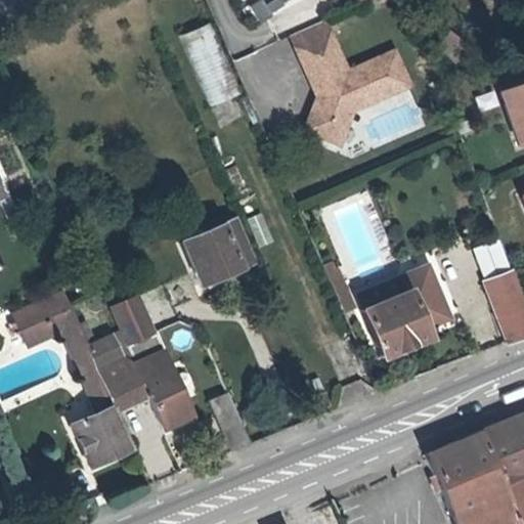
[(357,0),(361,8),(381,0),(357,0)]
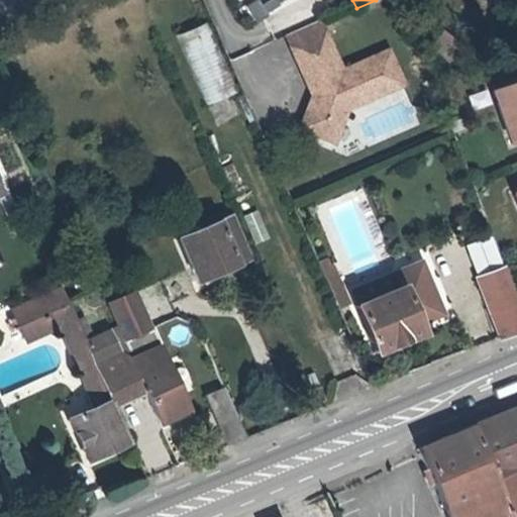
[(204,23),(175,37),(208,105),(236,92),(204,23)]
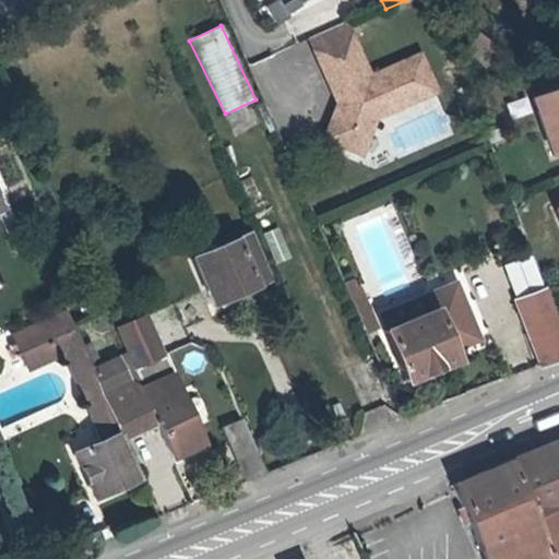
[(347,25),(310,42),(317,56),(353,39),(347,25)]
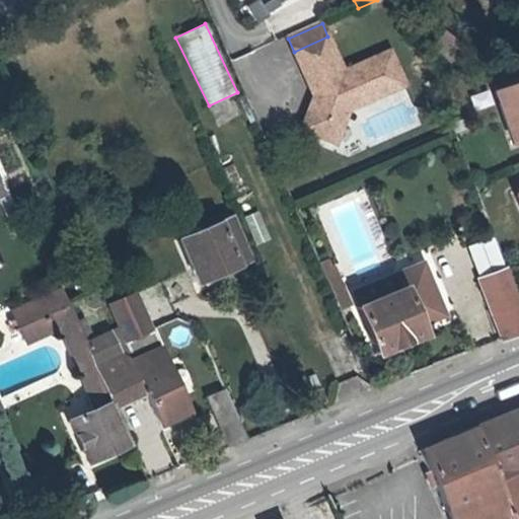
[(327,36),(294,52),(311,91),(313,89),(318,99),(314,101),(302,133),(337,146),(349,113),(405,88),(390,54),(345,74),(327,36)]
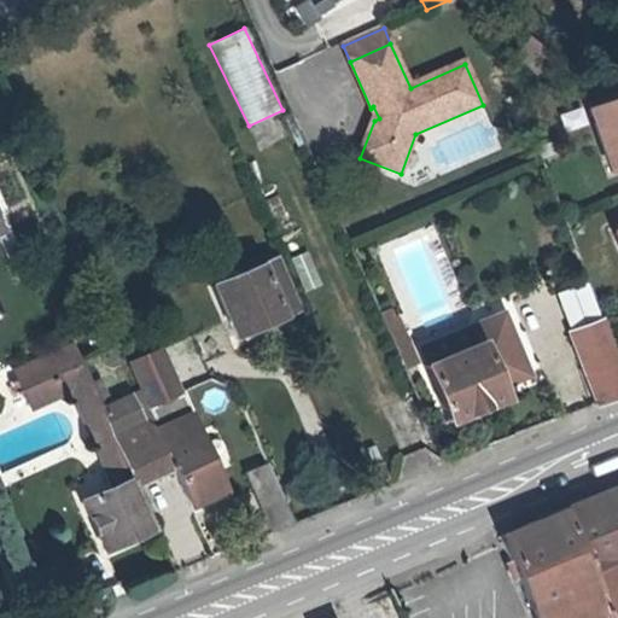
[(617,175),(617,103),(590,112),(613,178),(617,175)]
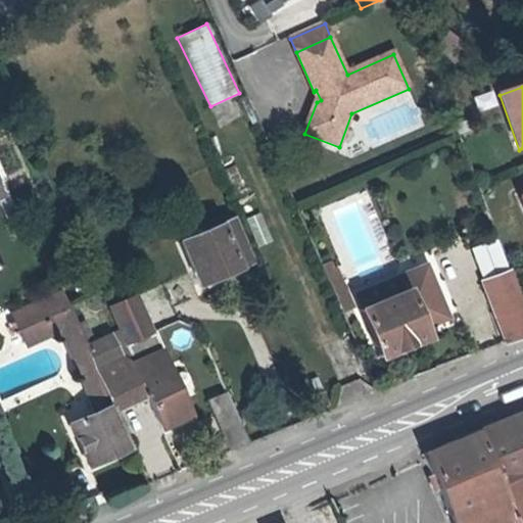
[(522,190),(512,194),(522,221),(522,190)]
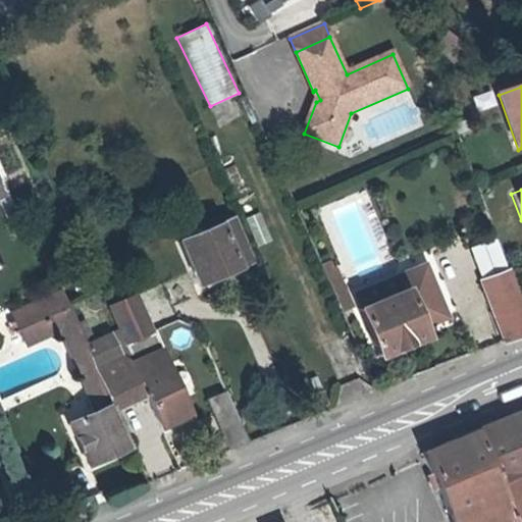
[(254,259),(233,215),(180,240),(200,283),(254,259)]
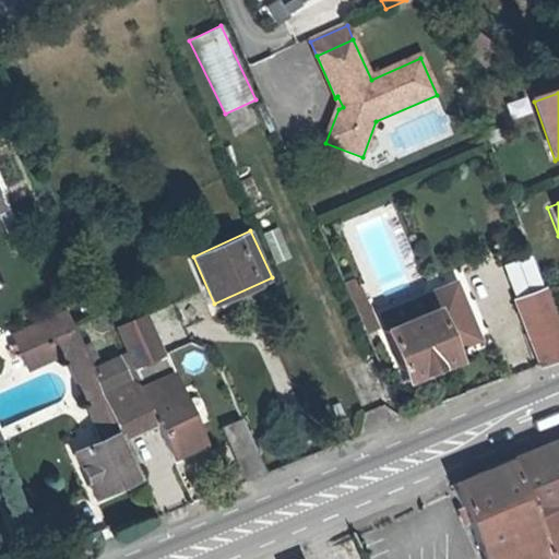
[(516,301),(546,289),(533,254),(503,265),(516,301)]
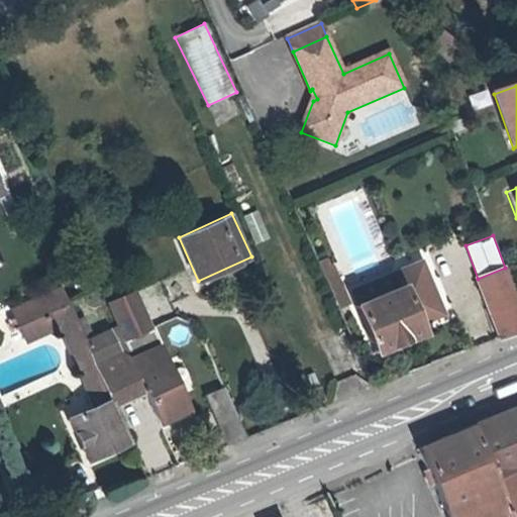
[(327,257),(318,262),(333,297),(342,293),(345,292),(333,265),(331,266),(327,257)]
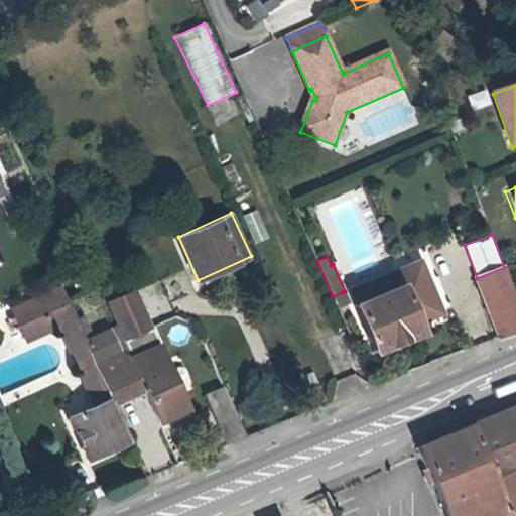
[(398,286),(353,307),(373,353),(419,332),(415,323),(439,312),(418,262),(392,273),(398,286)]
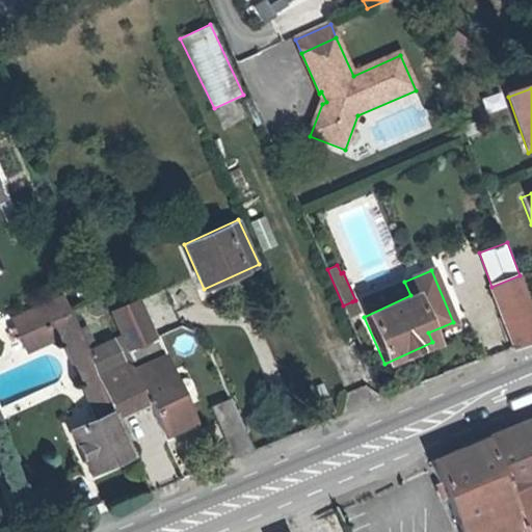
[(514,349),(531,343),(531,307),(520,275),(491,287),(514,349)]
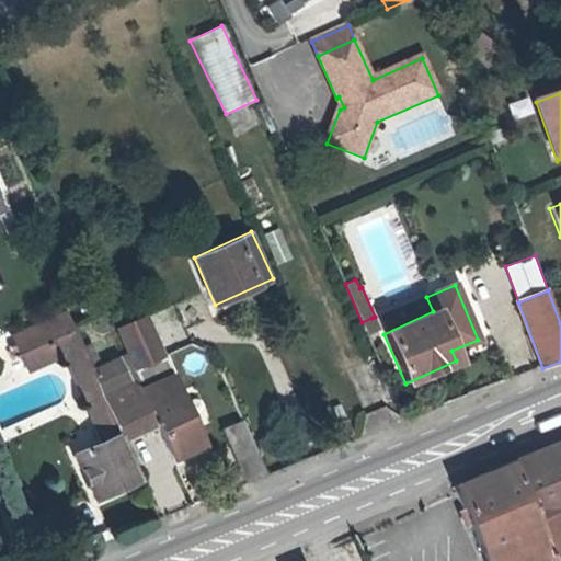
[(377,319),(384,334),(433,311),(426,297),(377,319)]
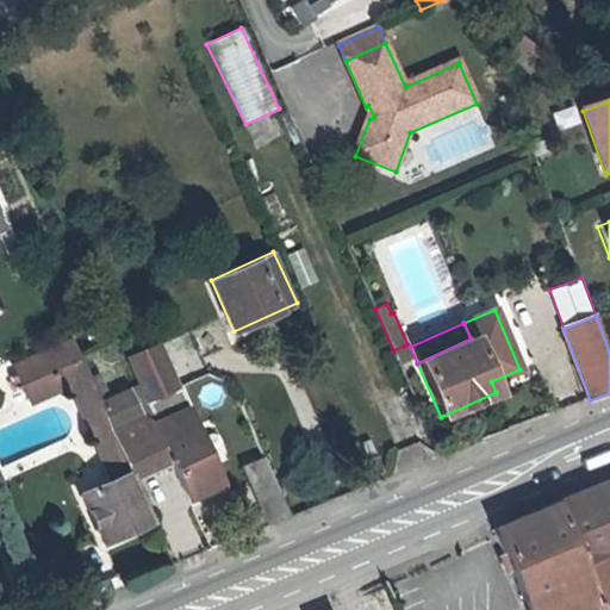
[(393,350),(399,363),(410,359),(404,346),(393,350)]
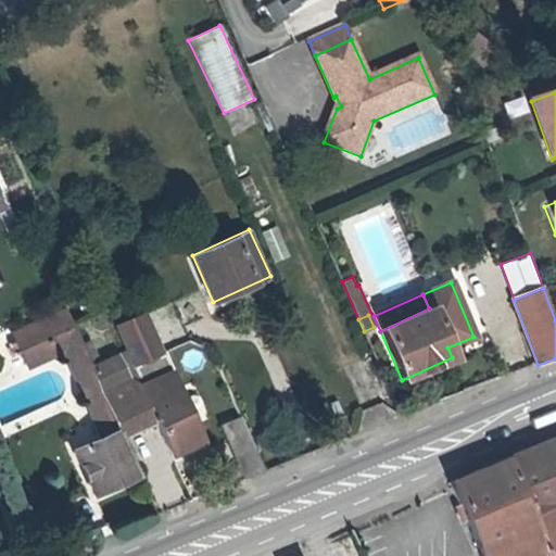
[(141,386),(155,417),(172,455),(203,441),(168,361),(167,362),(148,318),(138,323),(136,316),(127,320),(129,326),(121,329),(144,383),(141,386)]
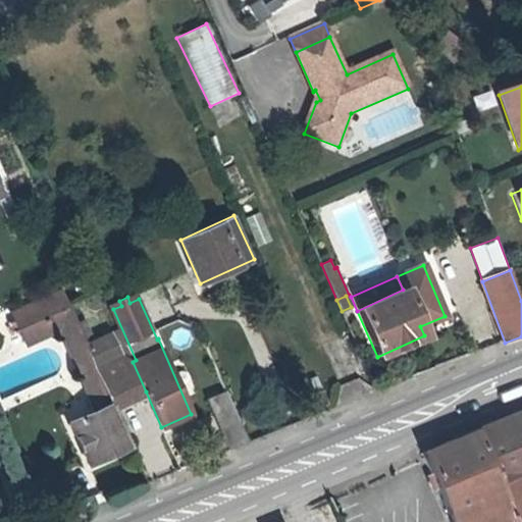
[(69,305),(84,336),(95,331),(82,301),(69,305)]
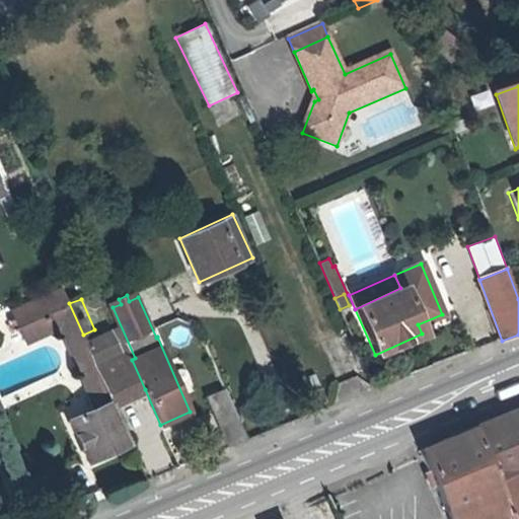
[(19,327),(46,315),(41,302),(13,314),(19,327)]
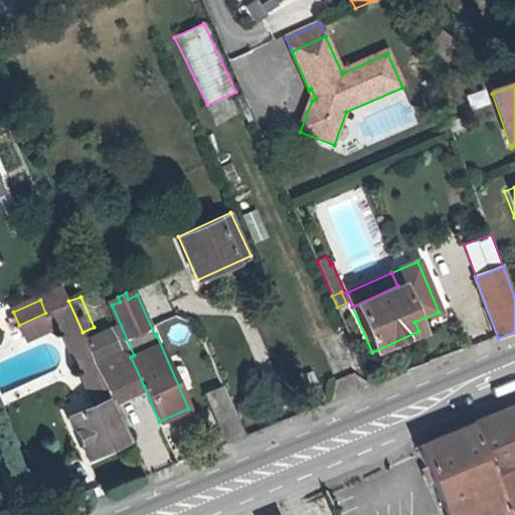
[(45,313),(19,325),(25,340),(59,324),(95,404),(69,414),(89,458),(130,440),(112,399),(83,335),(82,332),(68,301),(45,313)]
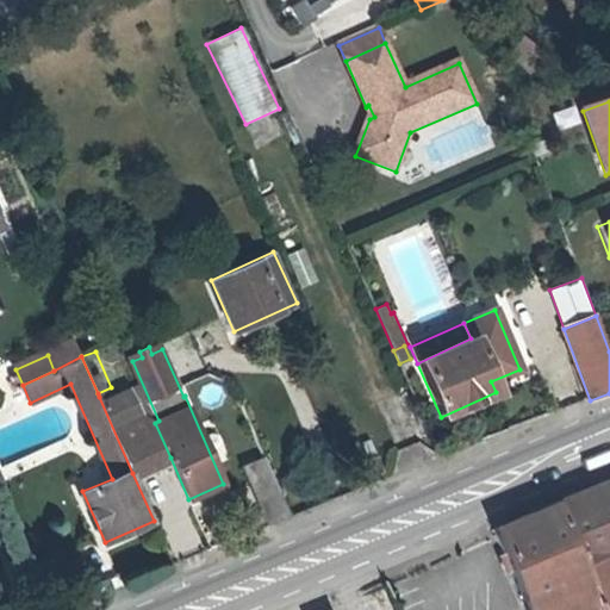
[(99,397),(132,473),(170,458),(155,423),(150,425),(147,418),(141,422),(129,393),(112,399),(109,394),(99,397)]
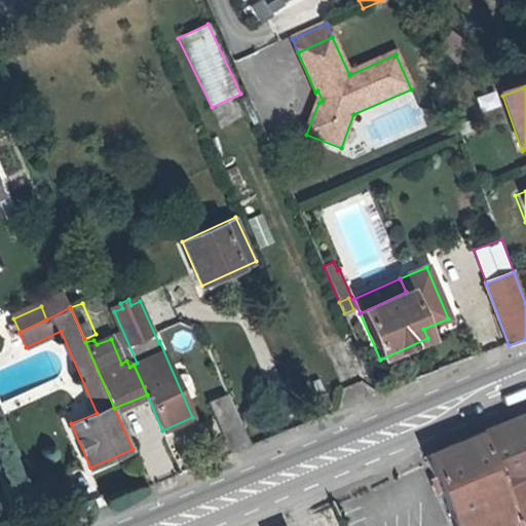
[(340,402),(334,387),(326,390),(333,406),(340,402)]
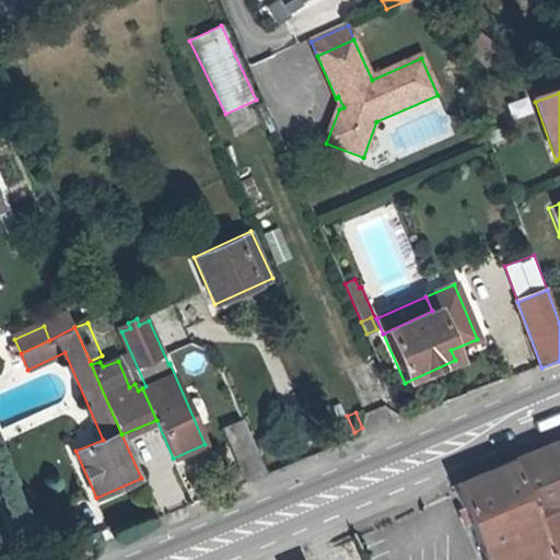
[(218,428),(244,483),(264,475),(237,419),(218,428)]
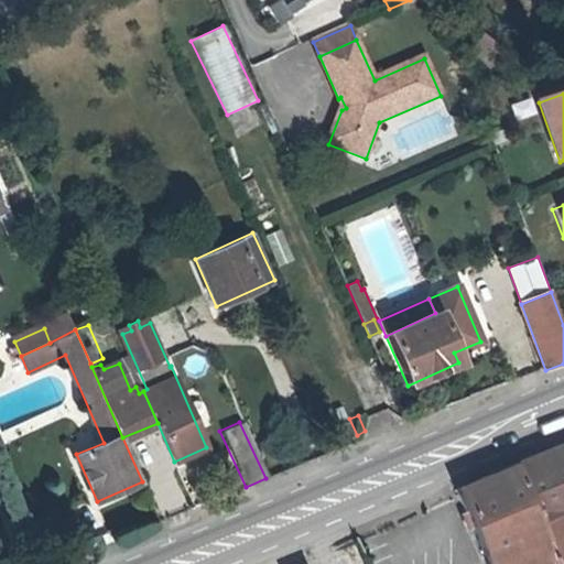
[(563,440),(509,463),(534,525),(561,514),(563,519),(563,518),(563,440)]
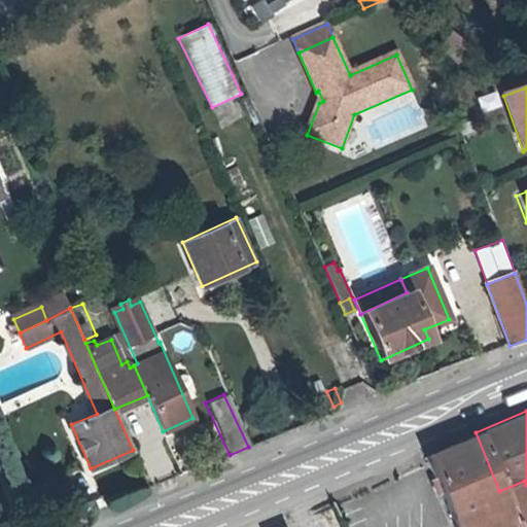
[(431,495),(447,526),(514,526),(499,491),(476,432),(419,457),(431,495)]
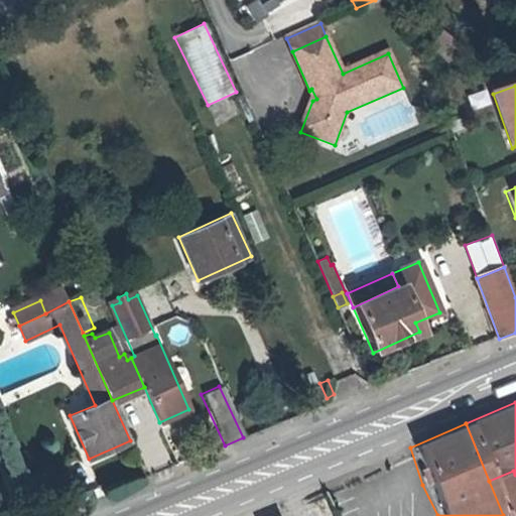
[(515,515),(515,475),(513,471),(489,481),(503,515),(515,515)]
